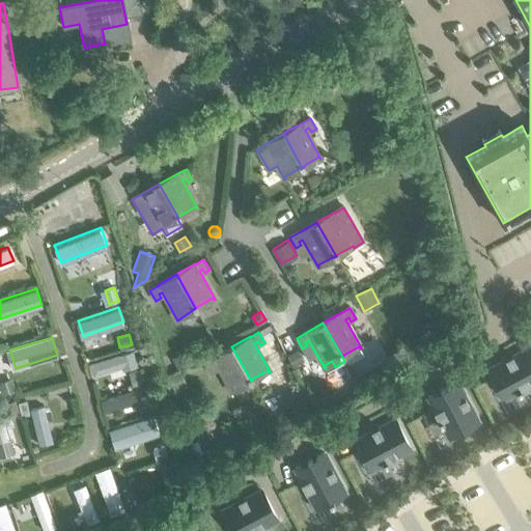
[(251,381),(231,346),(214,357),(214,358),(205,363),(212,373),(217,370),(214,366),(218,364),(233,392),(234,391),(233,389),(249,381),(250,382),(251,381)]
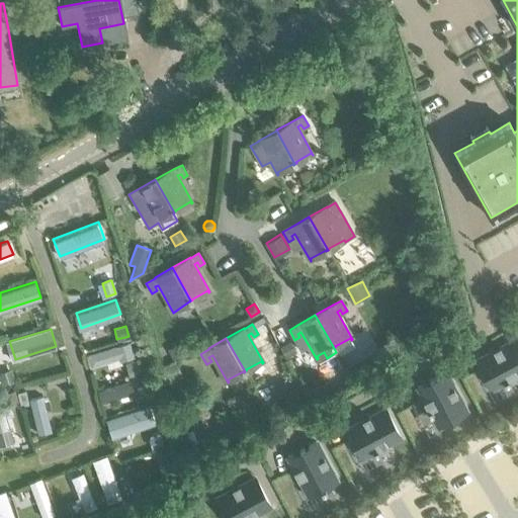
[(477,360),(492,389),(503,382),(504,384),(509,382),(509,381),(517,376),(517,375),(517,373),(517,343),(516,339),(500,348),(499,346),(492,350),(493,351),(477,360)]
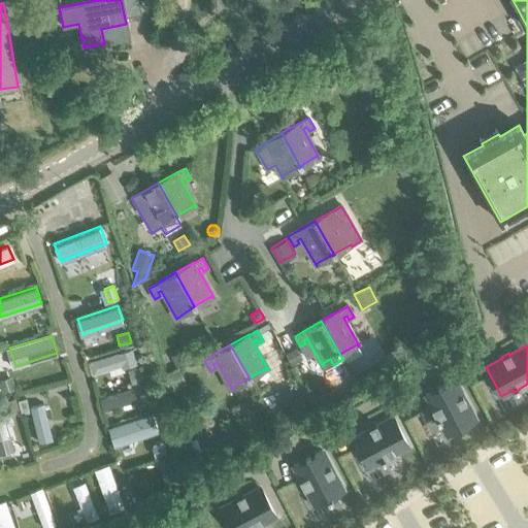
[(286,354),(292,364),(302,358),(296,348),(286,354)]
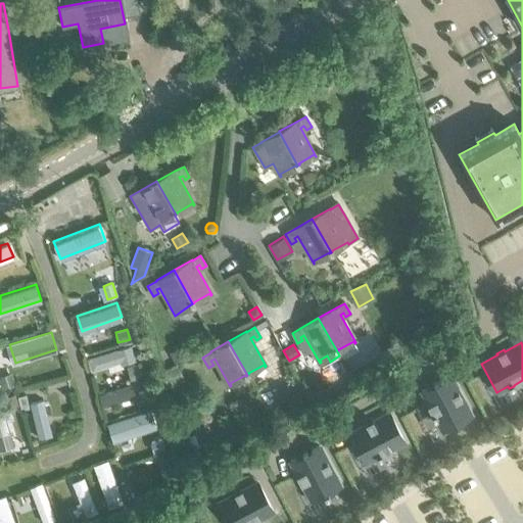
[(89,355),(93,370),(131,360),(127,345),(89,355)]
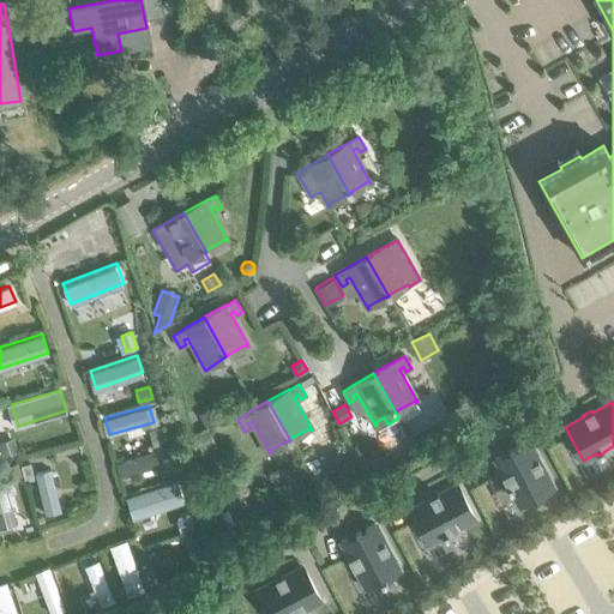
[(212,407),(199,415),(205,426),(218,417),(212,407)]
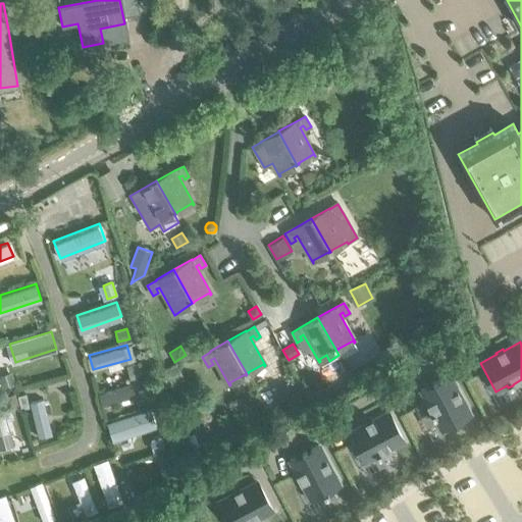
[(136,365),(126,367),(131,380),(140,377),(141,377),(137,364),(136,365)]
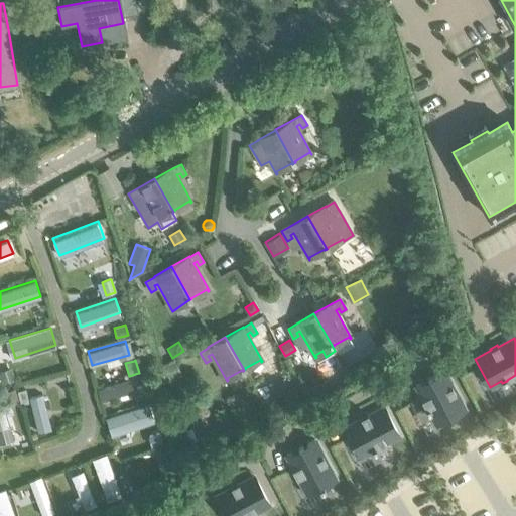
[(164,368),(163,369),(168,378),(168,379),(180,372),(174,362),(164,368)]
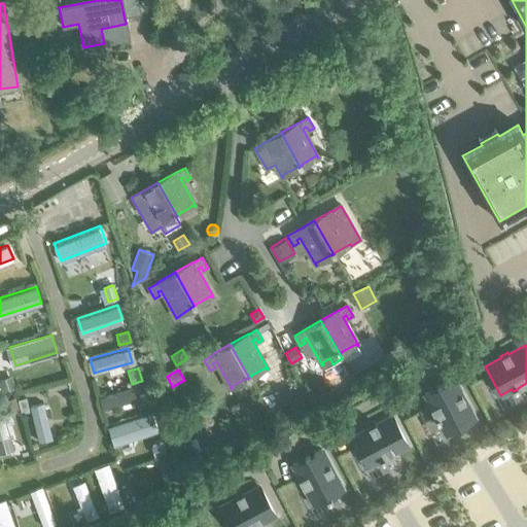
[(10,376),(0,378),(0,387),(1,391),(14,387),(10,376)]
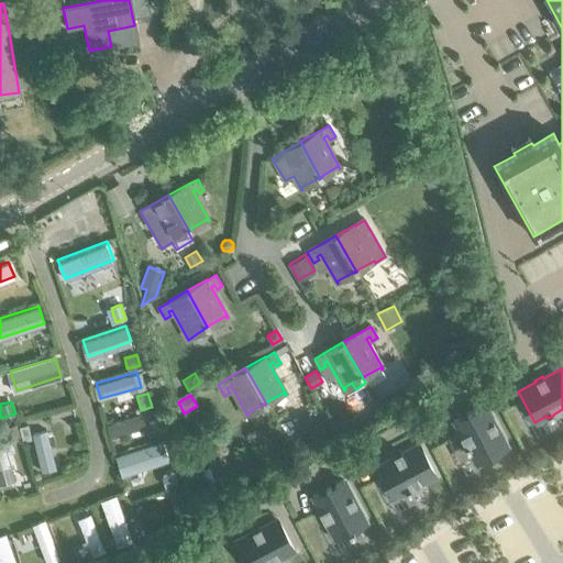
[(466,445),(476,463),(488,456),(490,459),(495,456),(494,454),(507,446),(484,405),(453,421),(461,435),(459,437),(464,446),(466,445)]
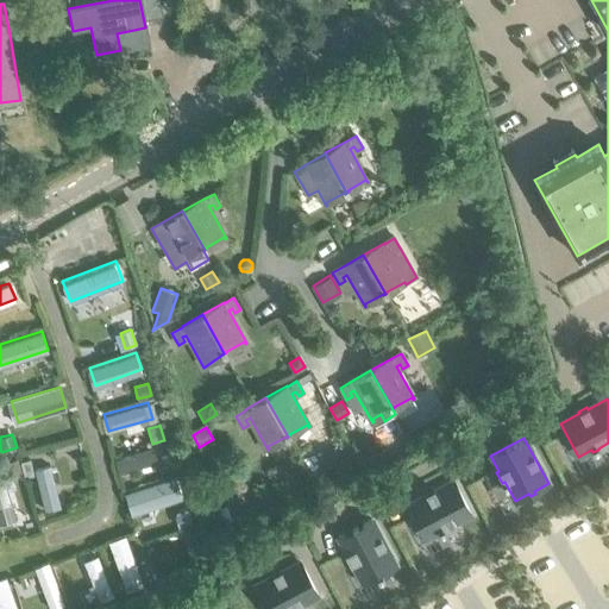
[(163,441),(156,444),(159,456),(167,453),(168,452),(164,441),(163,441)]
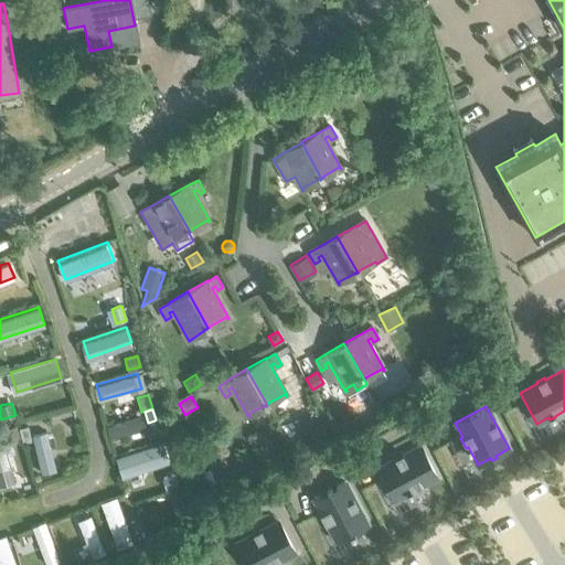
[(106,425),(110,440),(130,435),(131,438),(140,436),(139,432),(146,430),(141,415),(106,425)]
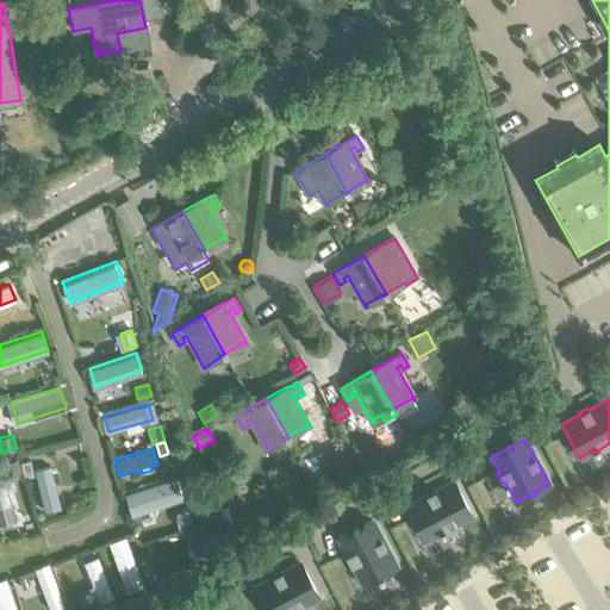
[(30,459),(20,461),(24,477),(33,474),(30,459)]
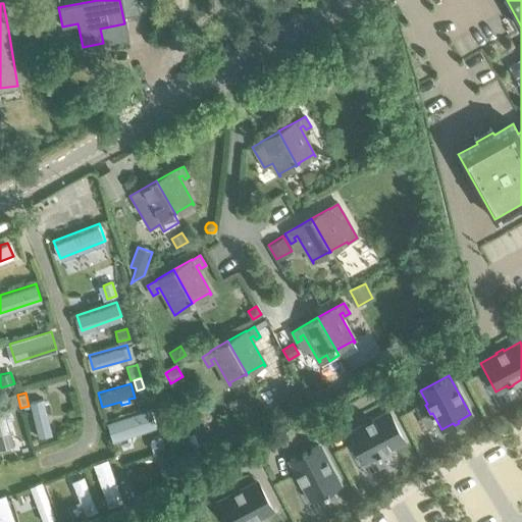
[(31,400),(39,436),(52,433),(47,411),(52,410),(50,401),(45,402),(44,397),(31,400)]
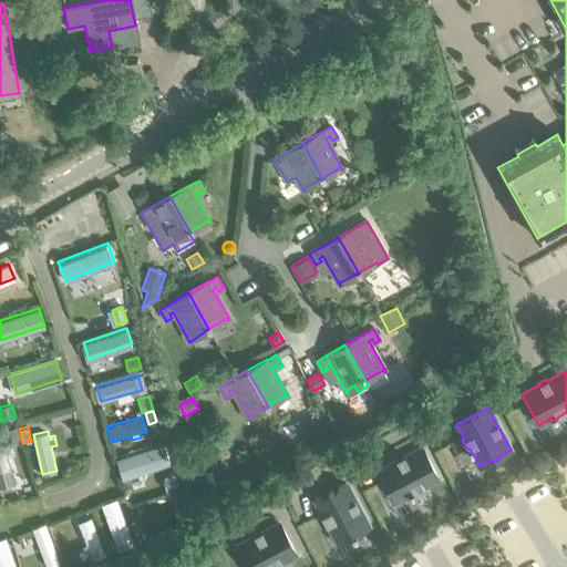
[(0,441),(0,488),(17,484),(3,441),(0,441)]
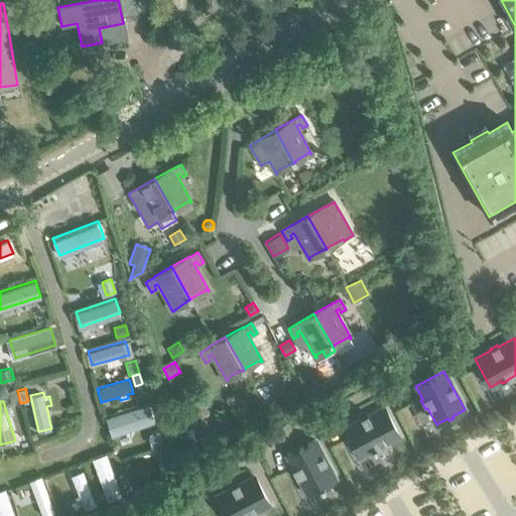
[(105,416),(111,434),(155,420),(149,402),(105,416)]
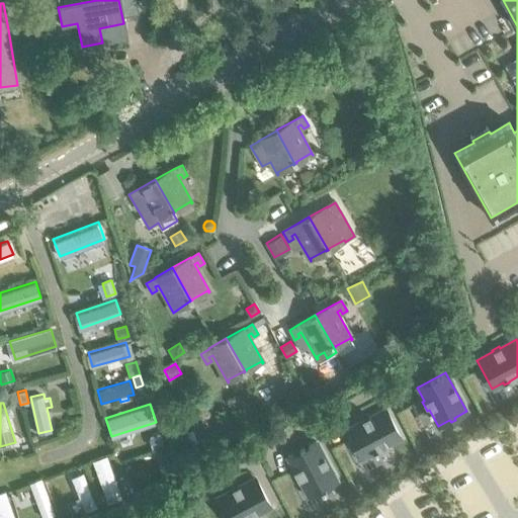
[(372,453),(374,455),(378,453),(378,452),(387,447),(386,445),(401,438),(384,409),(369,417),(368,416),(361,419),(362,421),(346,430),(361,459),(372,453)]
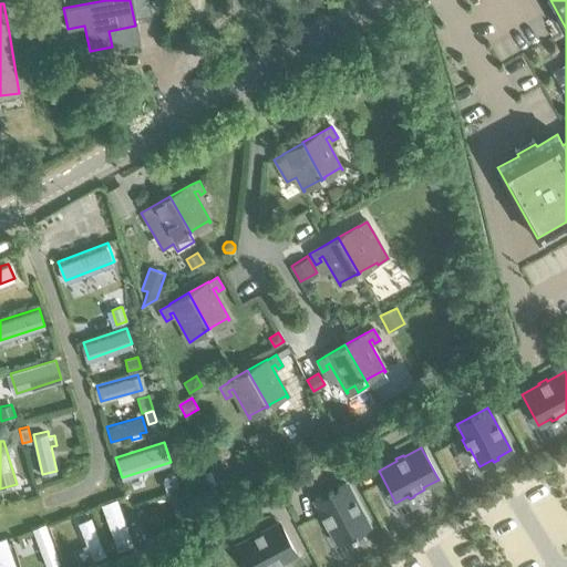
[(205,476),(198,478),(204,493),(208,491),(216,487),(210,474),(205,476)]
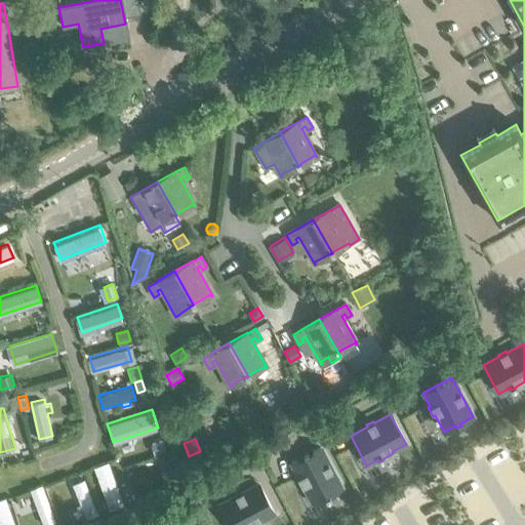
[(156,443),(151,444),(154,454),(158,452),(164,451),(162,441),(156,443)]
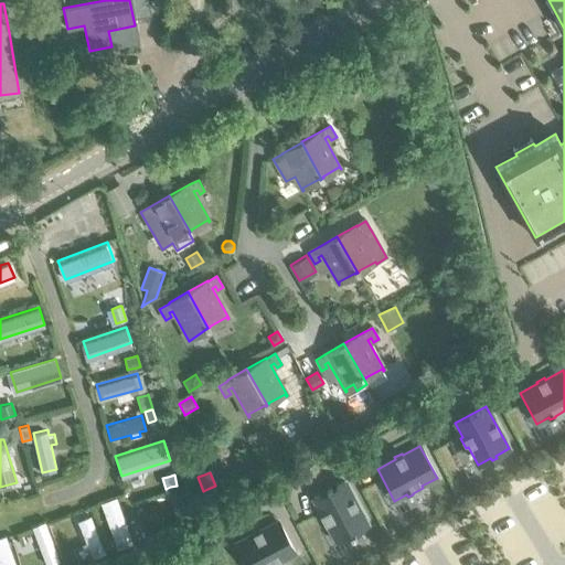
[(326,523),(336,541),(349,534),(350,536),(355,534),(354,532),(368,524),(344,481),(313,498),(321,513),(319,514),(324,524),(326,523)]
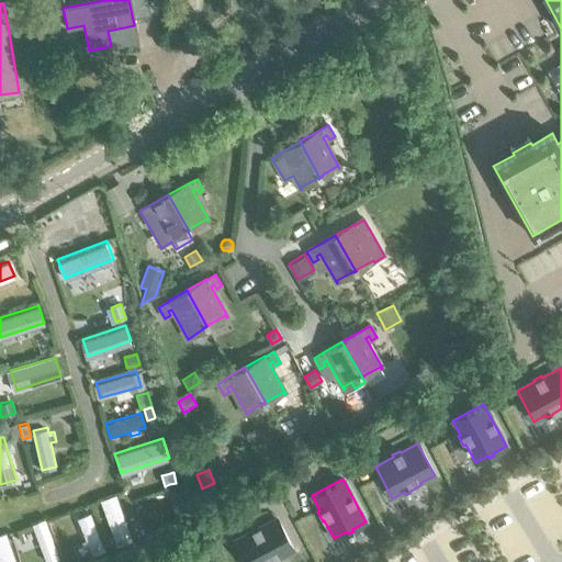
[(116,494),(101,499),(117,546),(133,540),(116,494)]
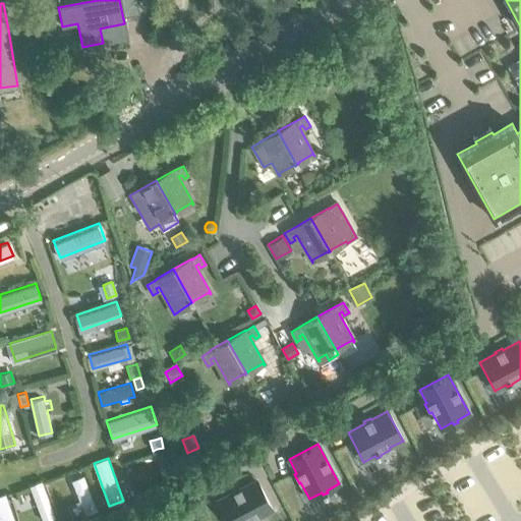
[(166,469),(162,470),(165,480),(166,482),(170,481),(178,478),(174,466),(166,469)]
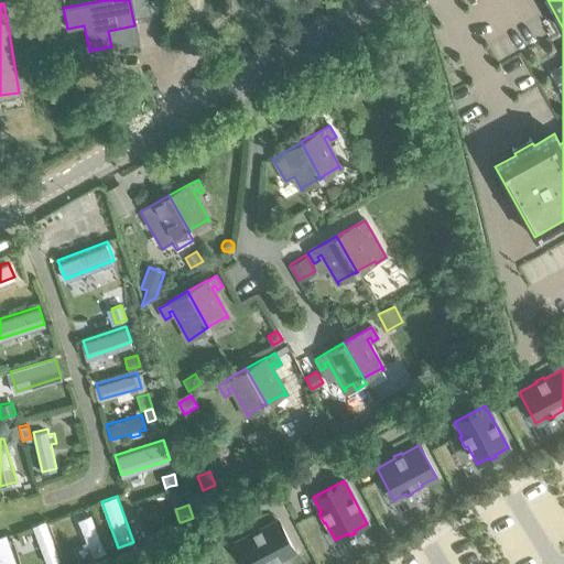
[(90,514),(77,519),(93,556),(105,551),(90,514)]
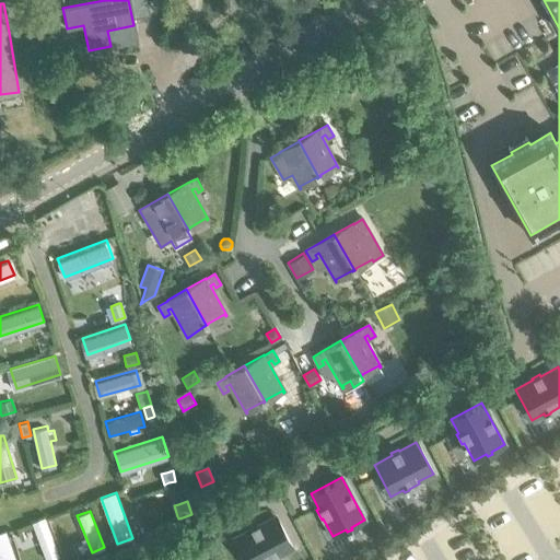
[(249,528),(251,529),(233,539),(244,559),(278,559),(279,559),(278,558),(293,550),(276,516),(258,526),(257,524),(249,528)]
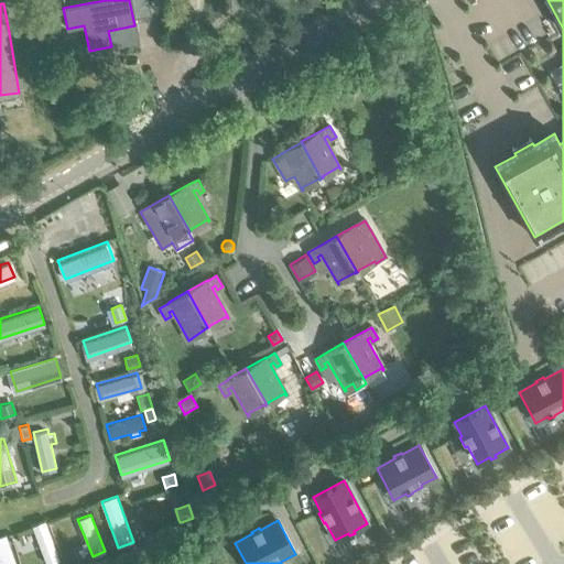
[(45,521),(32,525),(45,563),(46,563),(60,560),(45,521)]
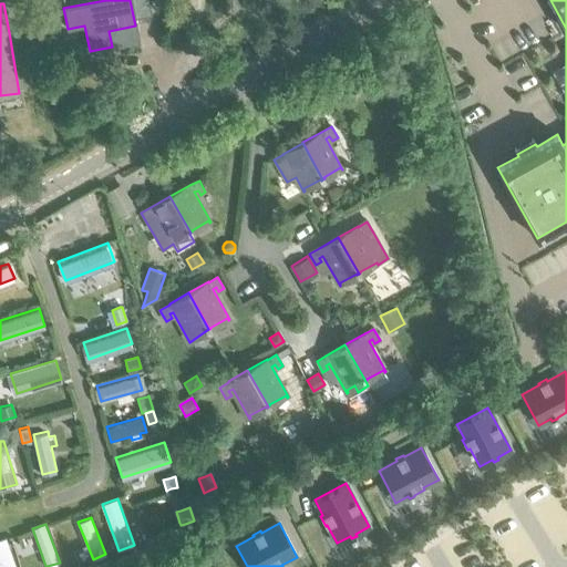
[(14,566),(6,538),(0,539),(0,566),(14,566)]
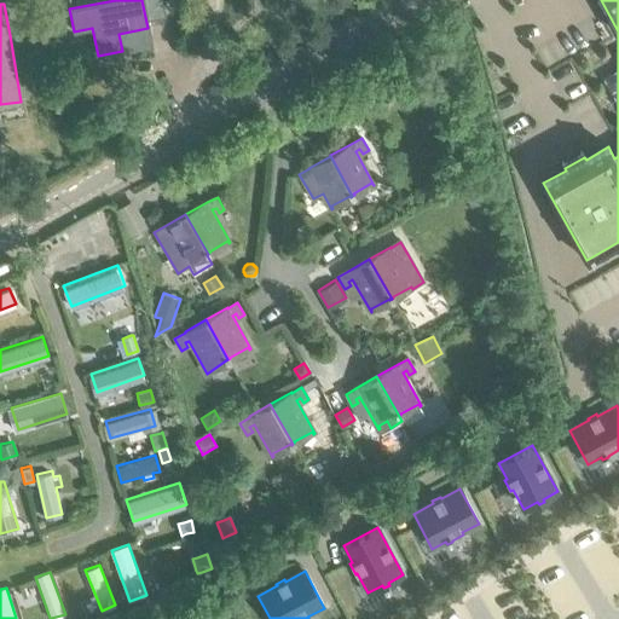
[(80,605),(70,608),(74,618),(79,618),(85,617),(80,605)]
